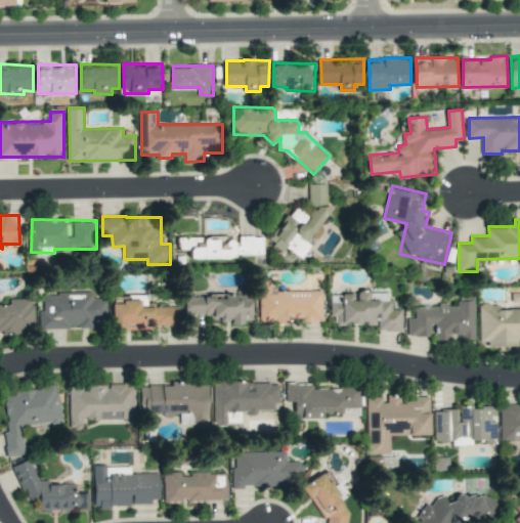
[(265,256),(264,235),(239,236),(185,237),(185,248),(191,248),(191,257),(265,256)]
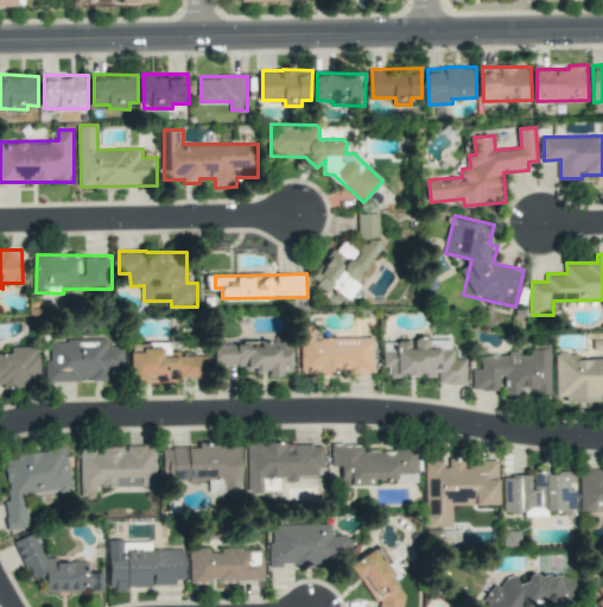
[(376,373),(376,336),(318,336),(318,326),(304,326),(304,373),(376,373)]
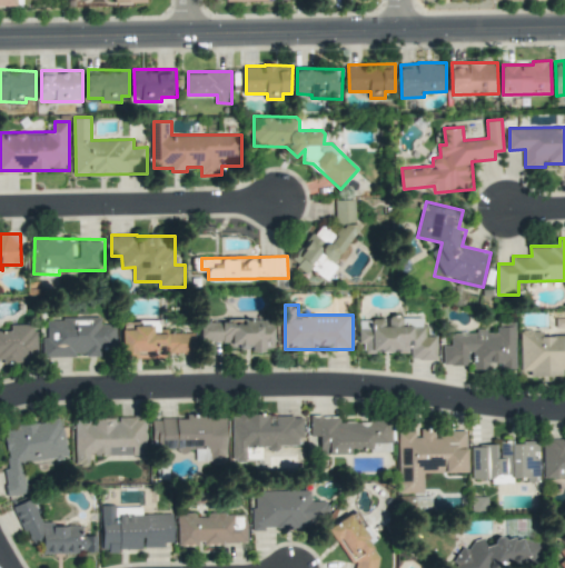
[(45,357),(102,356),(102,349),(119,349),(118,322),(102,324),(102,317),(49,318),(49,337),(45,337),(45,357)]
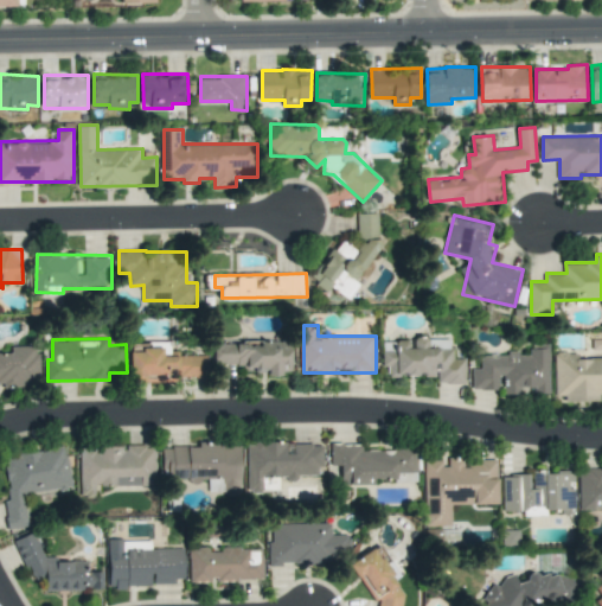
[(467,383),(467,358),(454,357),(454,338),(416,338),(416,340),(385,340),(385,365),(391,365),(391,375),(441,376),(440,382),(467,383)]
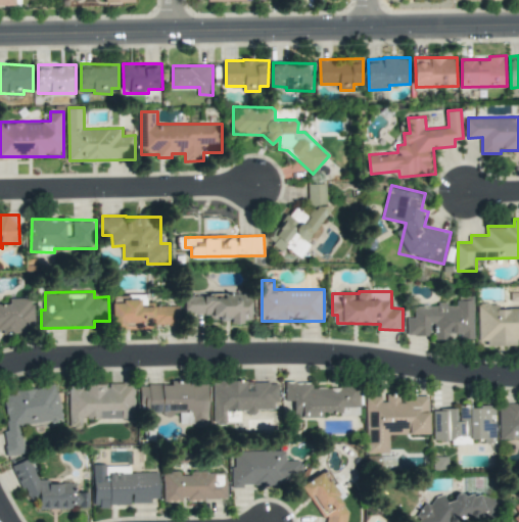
[(186,294),(187,317),(233,316),(233,323),(245,323),(245,319),(254,319),(253,292),(186,294)]
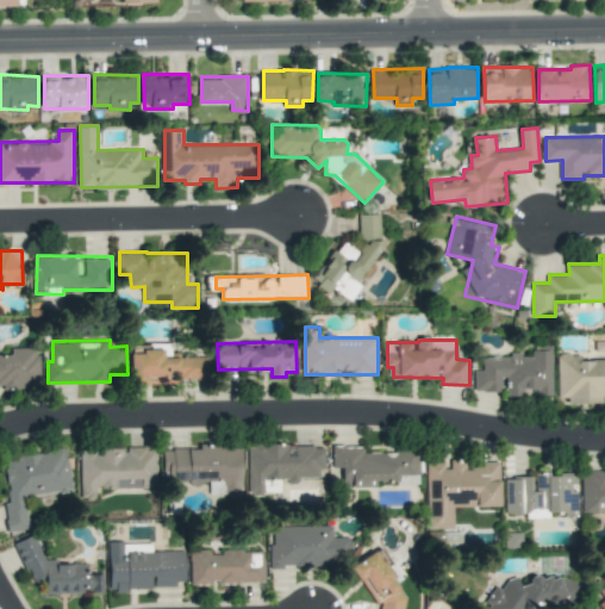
[(212,380),(211,356),(173,356),(173,343),(133,345),(133,381),(212,380)]
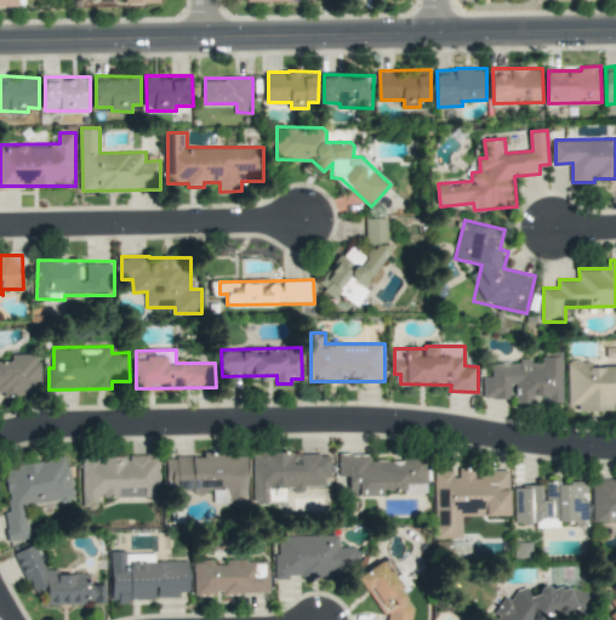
[(565,402),(564,352),(545,352),(545,362),(534,363),(534,360),(494,362),(494,376),(485,376),(486,398),(515,397),(515,403),(536,402),(536,396),(548,394),(548,403),(565,402)]
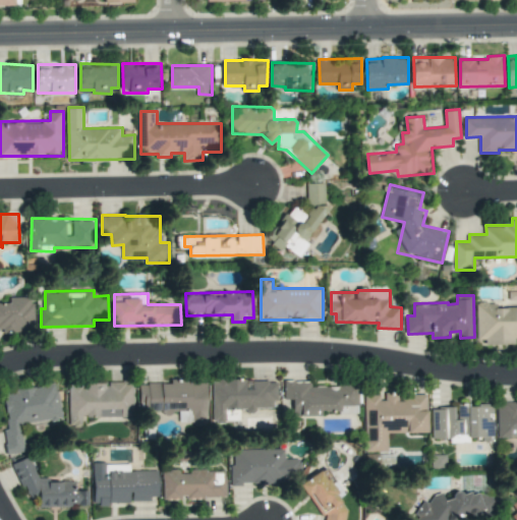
[(36,332),(36,296),(11,296),(11,302),(0,301),(0,328),(4,329),(4,331),(36,332)]
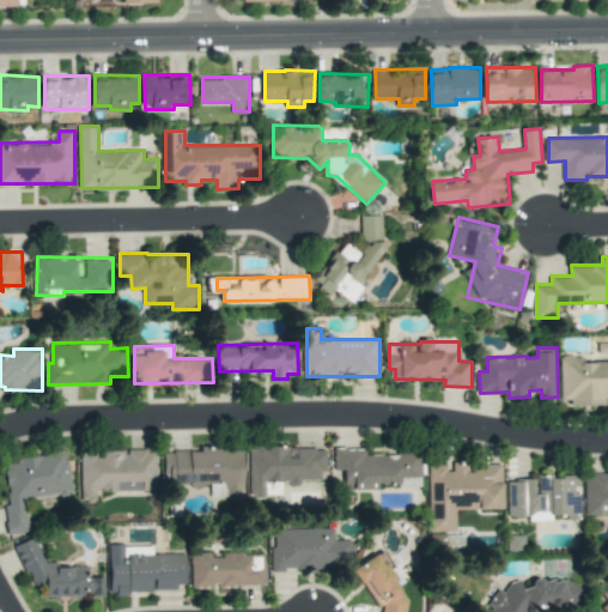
[(607,359),(585,359),(585,355),(563,355),(563,399),(573,399),(573,403),(607,403),(607,359)]
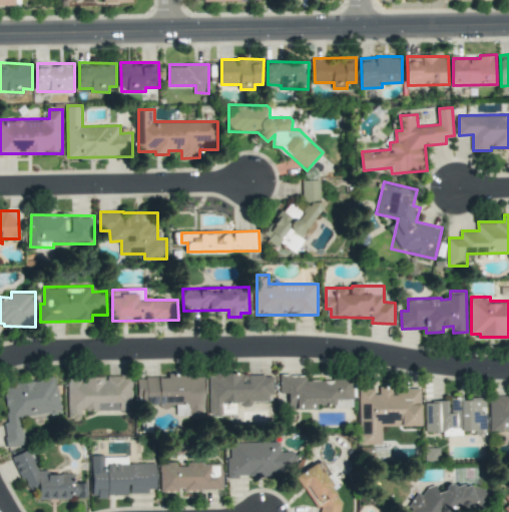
[(206,373),(169,373),(169,376),(139,376),(139,404),(178,404),(178,416),(206,416),(206,373)]
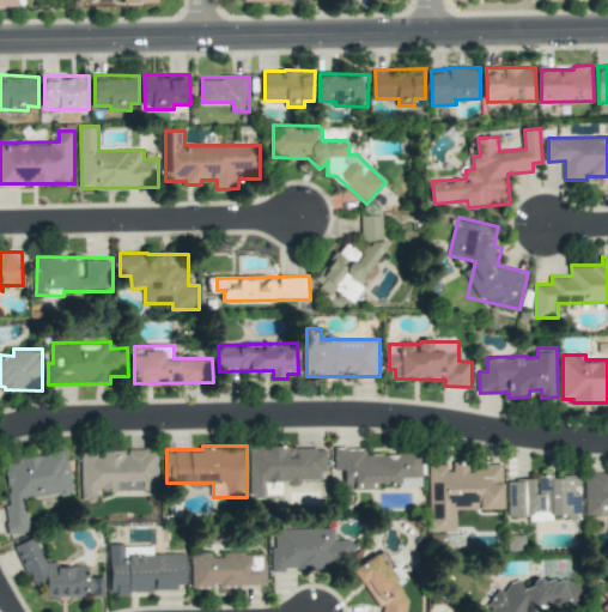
[(253,446),(253,496),(284,496),(284,483),(302,483),(302,479),(327,479),(327,446),(253,446)]
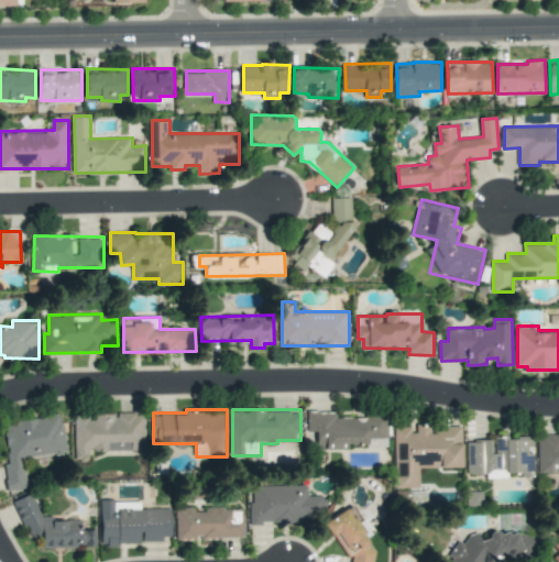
[(319,449),(350,449),(350,445),(390,445),(390,416),(338,416),(338,410),(309,410),(309,430),(318,430),(319,449)]
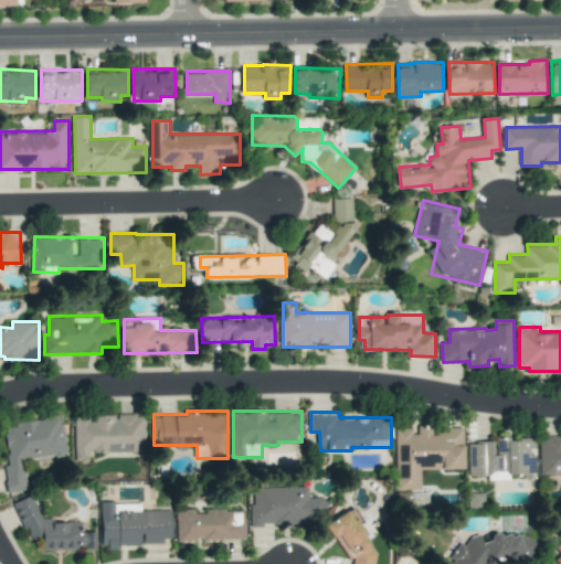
[(147,451),(147,414),(76,415),(77,460),(94,460),(93,451),(147,451)]
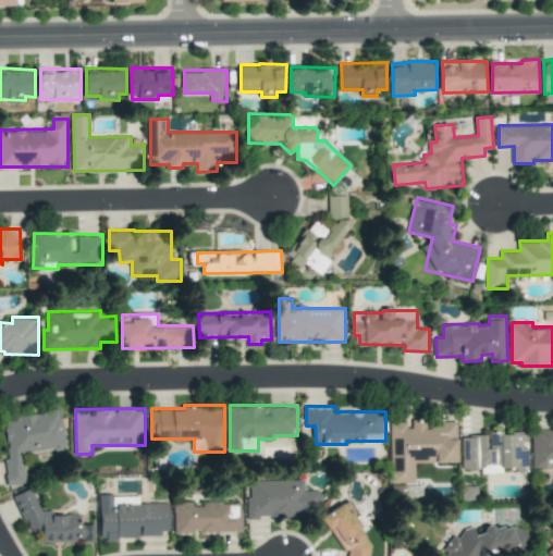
[(28,483),(24,453),(68,447),(63,409),(5,416),(11,457),(5,458),(10,485),(28,483)]
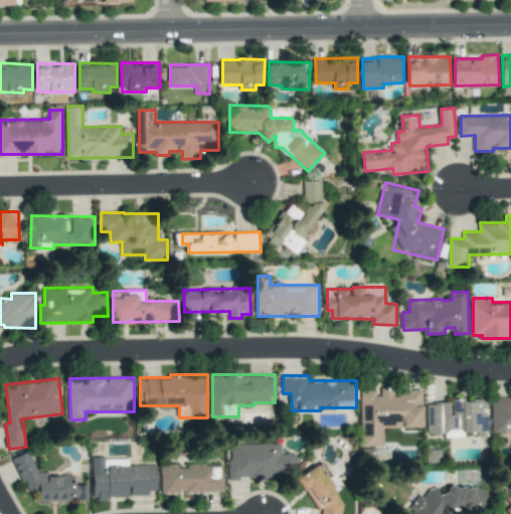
[(385,426),(424,426),(424,389),(380,388),(380,389),(362,389),(362,446),(385,446),(385,426)]
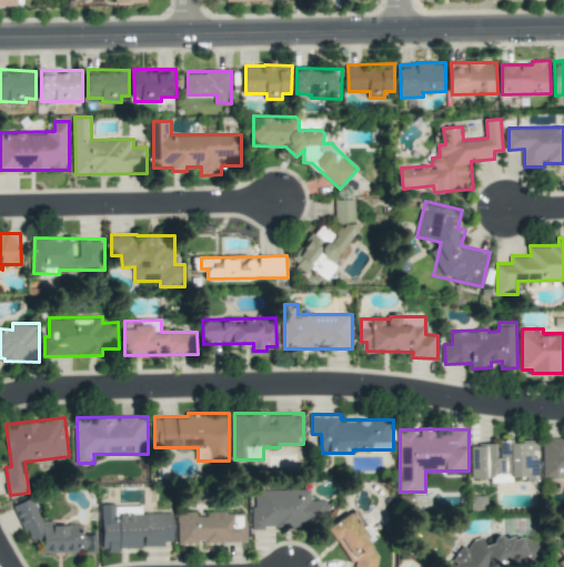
[(563,437),(544,438),(545,477),(563,477),(563,437)]
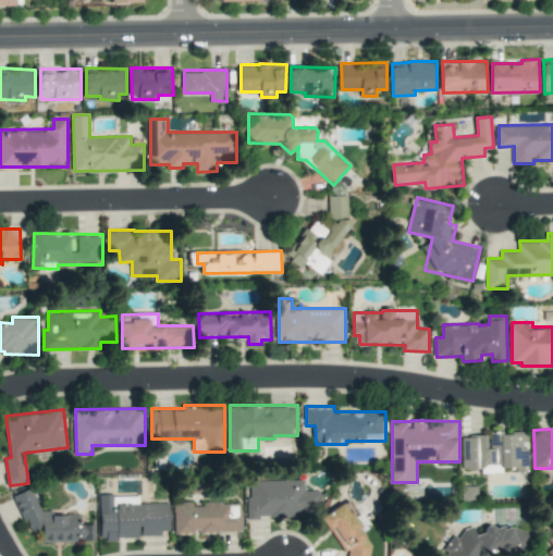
[(531,432),(492,433),(492,447),(488,447),(488,434),(464,434),(465,468),(484,468),(484,470),(518,470),(531,470),(531,432)]
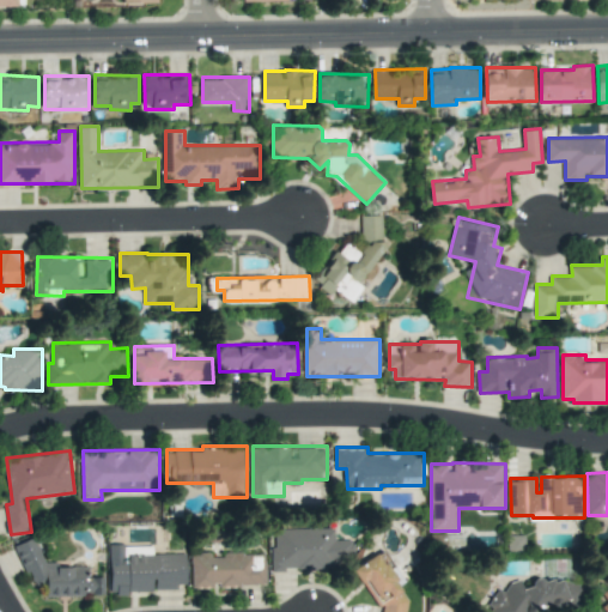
[(275,527),(275,568),(354,568),(354,539),(336,539),(336,527),(275,527)]
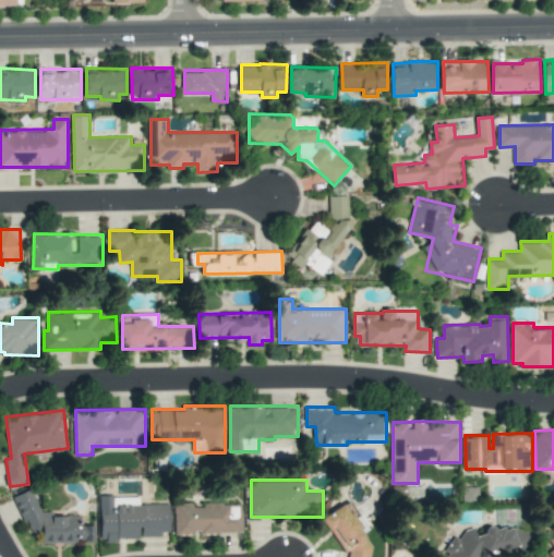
[(96,542),(96,524),(83,524),(83,515),(55,515),(53,511),(43,511),(34,488),(15,495),(31,531),(43,530),(44,543),(96,542)]
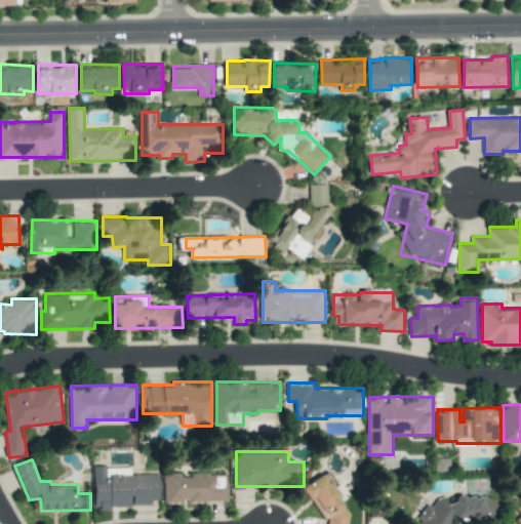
[(161,473),(133,473),(133,466),(95,467),(95,510),(111,509),(111,505),(162,504),(161,473)]
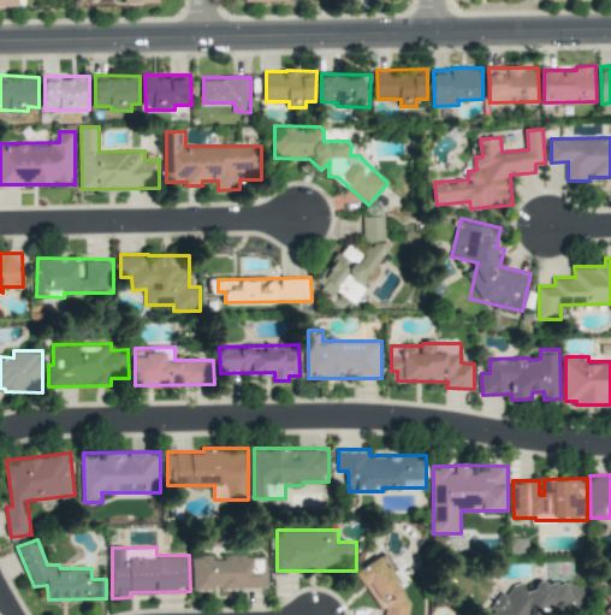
[(271,587),(270,555),(214,556),(214,555),(195,555),(195,590),(217,590),(217,587),(271,587)]
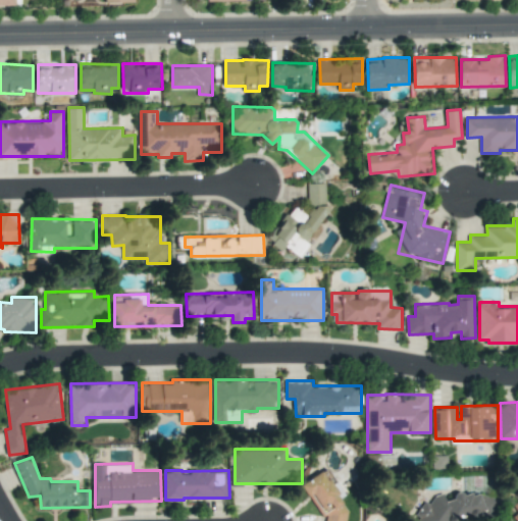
[(326,520),(347,520),(350,511),(333,484),(334,477),(330,470),(325,470),(303,482),(317,507),(322,508),(328,517),(326,520)]
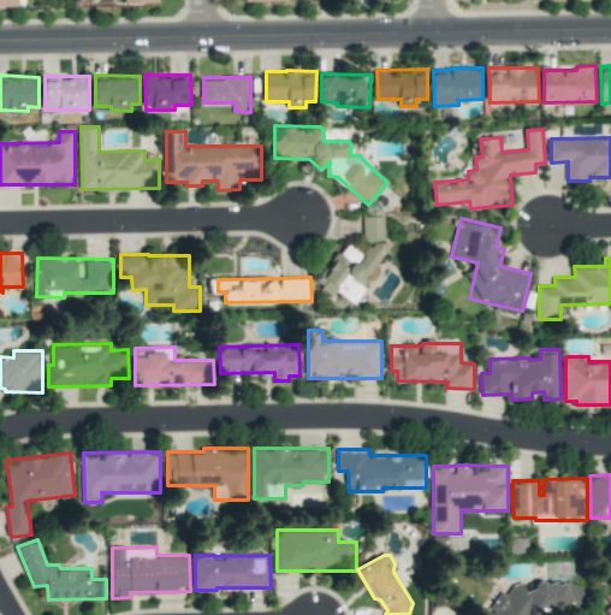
[(586,581),(538,583),(538,589),(526,590),(526,583),(511,584),(512,592),(496,592),(496,614),(527,614),(527,613),(587,611),(586,581)]
